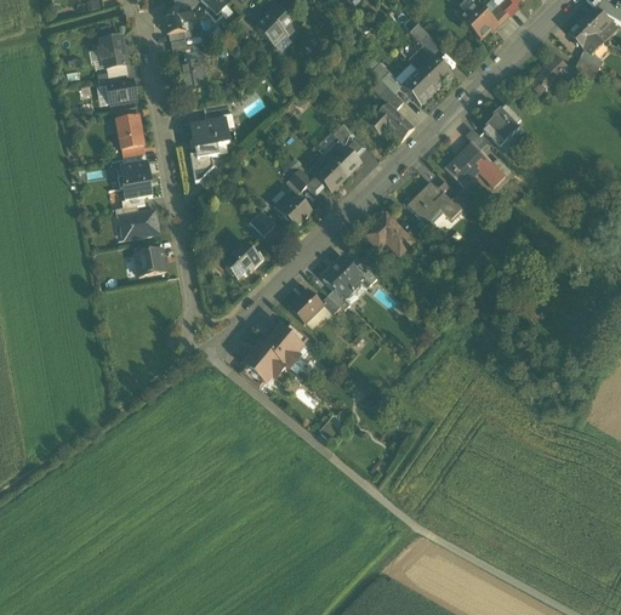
[(203,0),(208,5),(216,13),(220,10),(227,4),(223,0),(203,0)]
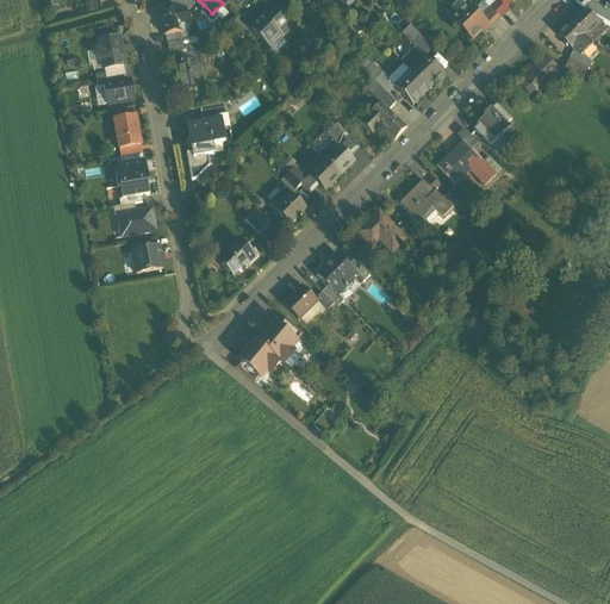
[(480,11),(470,0),(467,0),(467,1),(466,0),(455,0),(452,4),(458,10),(452,16),(472,36),(481,27),(483,29),(486,29),(492,23),(480,11)]
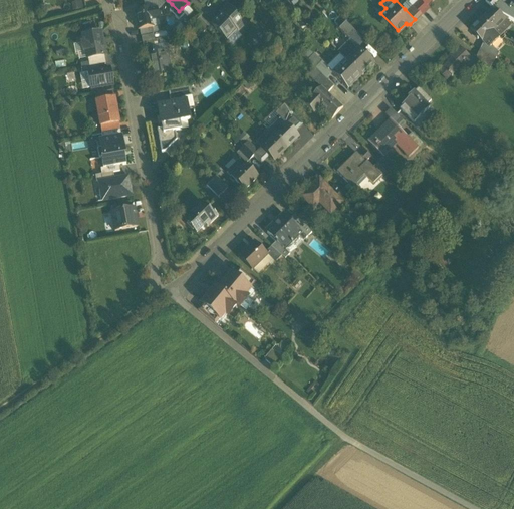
[(426,3),(424,0),(418,0),(414,4),(422,12),(430,5),(427,2),(426,3)]
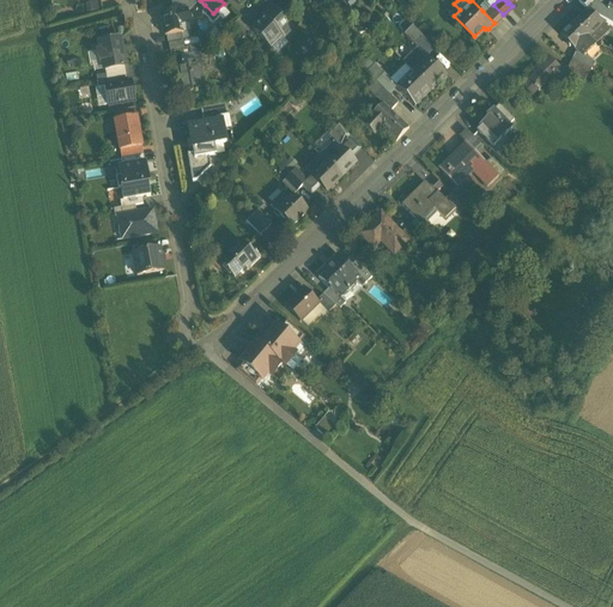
[(177,7),(173,7),(171,2),(164,4),(165,10),(162,10),(164,31),(168,30),(181,29),(181,28),(178,23),(177,19),(189,17),(187,6),(177,7)]
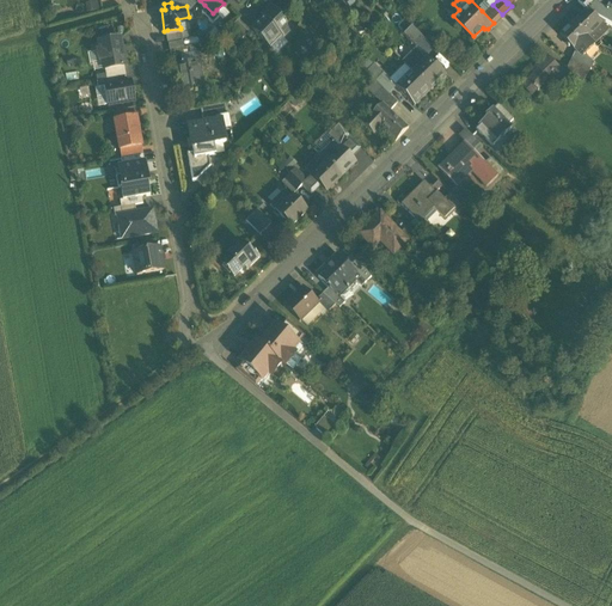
[(292,24),(269,2),(262,11),(264,13),(252,24),(269,41),(277,34),(279,36),(282,32),(283,32),(292,24)]
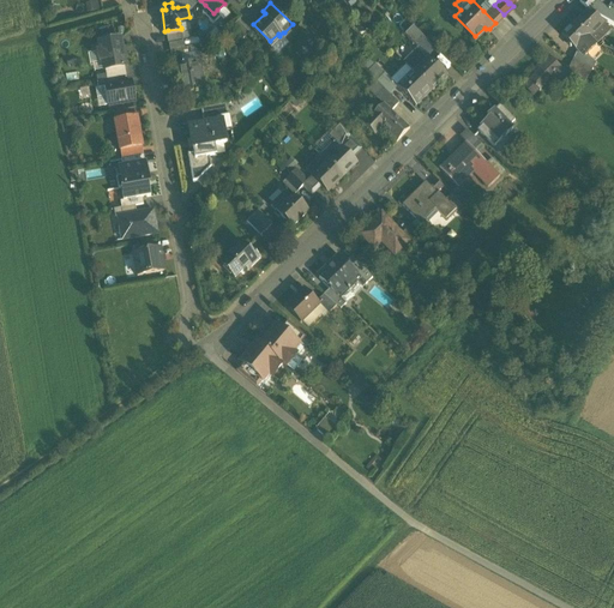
[(494,5),(492,2),(483,11),(495,23),(504,14),(494,5)]
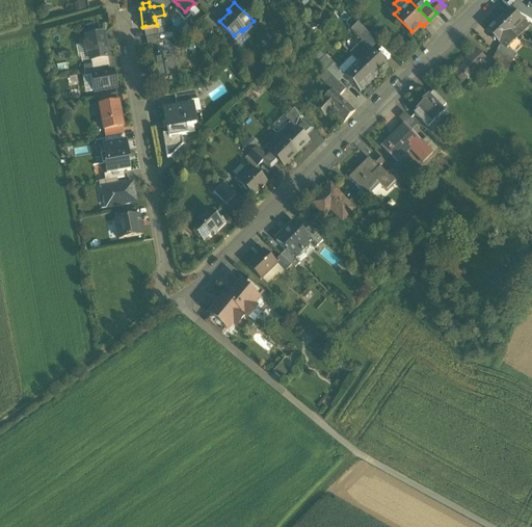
[(178,4),(175,7),(185,17),(190,11),(188,8),(185,11),(178,4)]
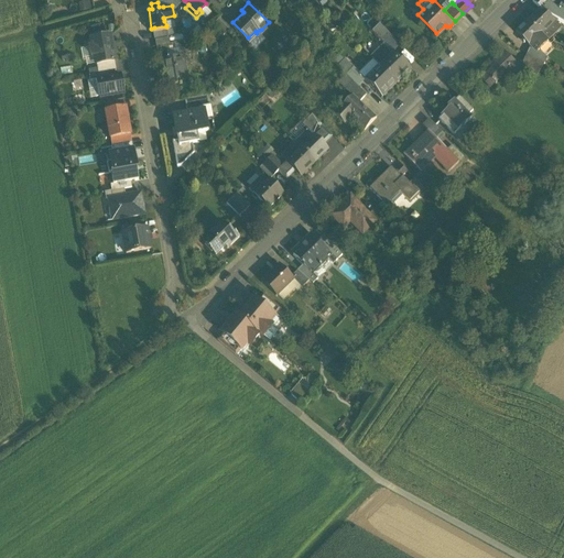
[(541,4),(529,17),(542,31),(556,18),(545,8),(541,4)]
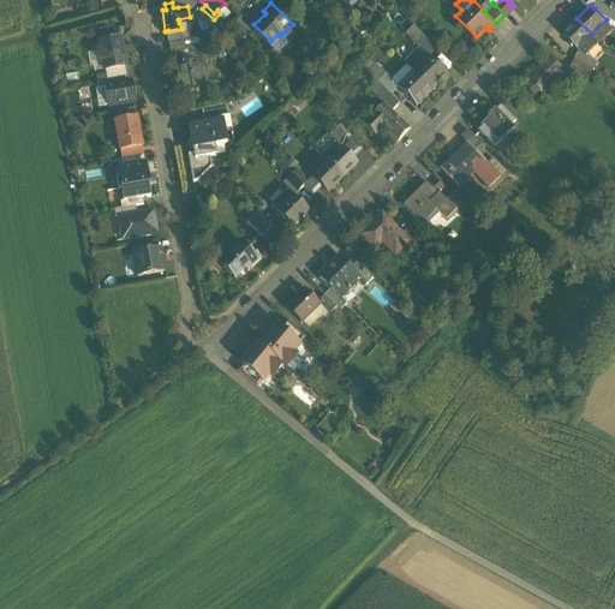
[(614,10),(605,5),(601,13),(614,21),(614,10)]
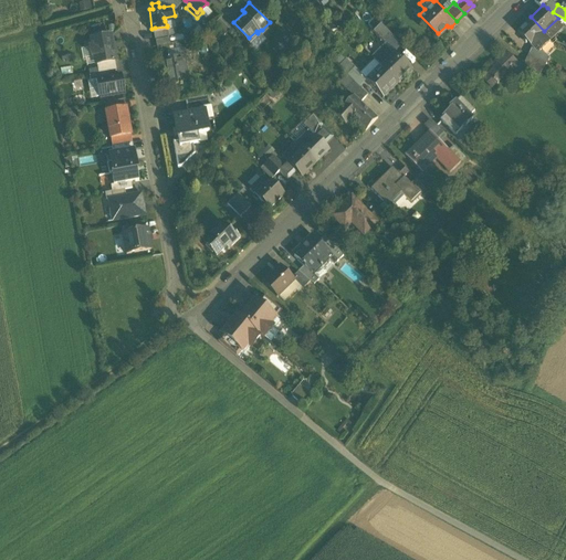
[(230,25),(219,14),(209,24),(220,35),(230,25)]
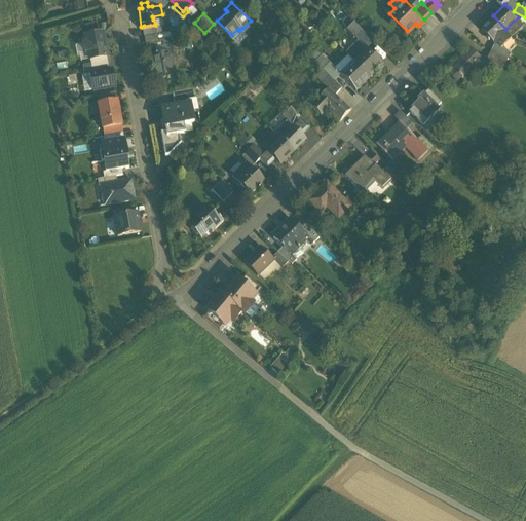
[(505,29),(493,15),(482,27),(495,40),(505,29)]
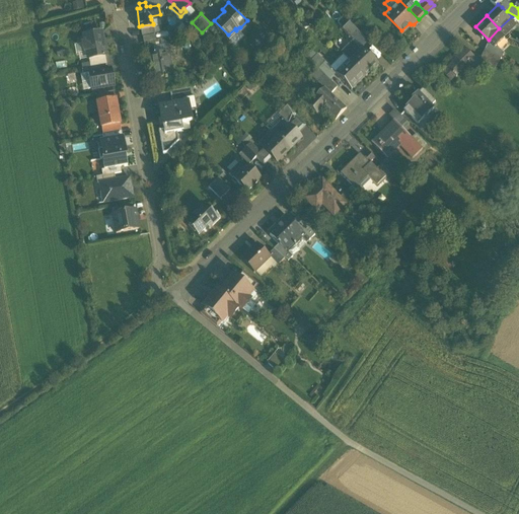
[(349,18),(342,25),(350,33),(357,26),(349,18)]
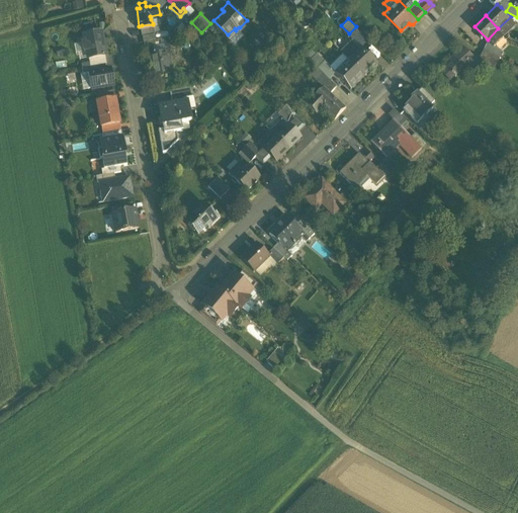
[(153,24),(142,25),(143,32),(154,31),(153,24)]
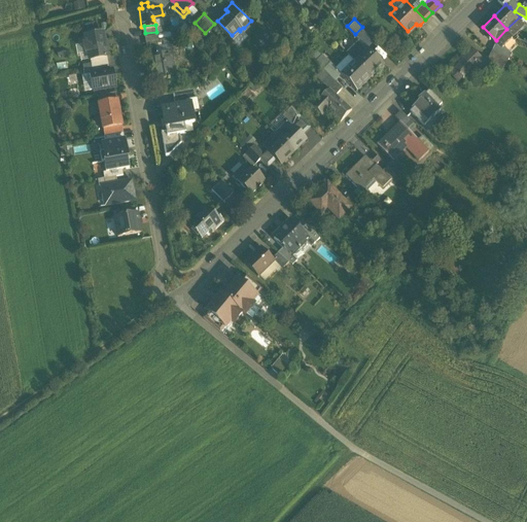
[(373,37),(362,27),(355,34),(359,38),(364,43),(373,37)]
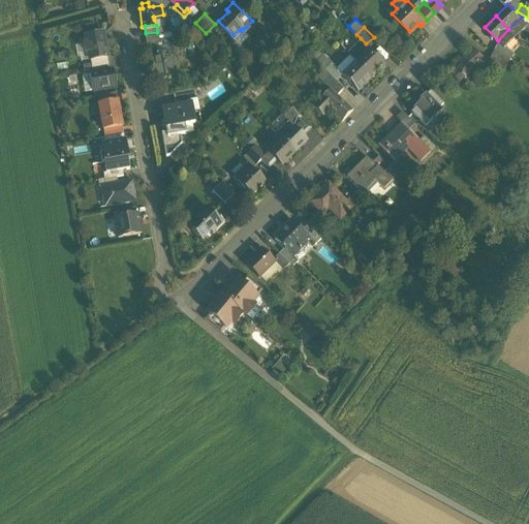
[(107,53),(103,30),(86,33),(87,40),(84,40),(86,50),(88,49),(90,56),(91,56),(106,53),(107,53)]
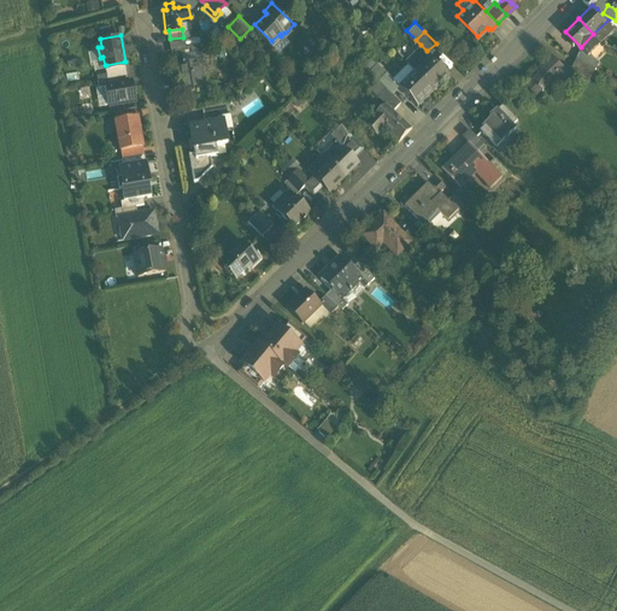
[(207,40),(195,41),(197,50),(210,47),(207,40)]
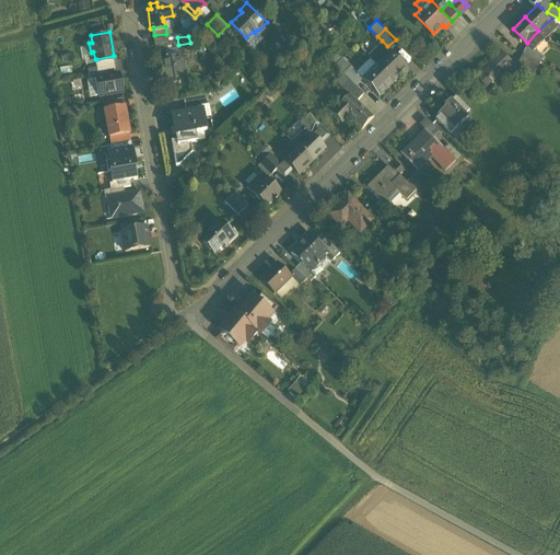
[(382,41),(371,51),(377,59),(389,48),(387,46),(382,41)]
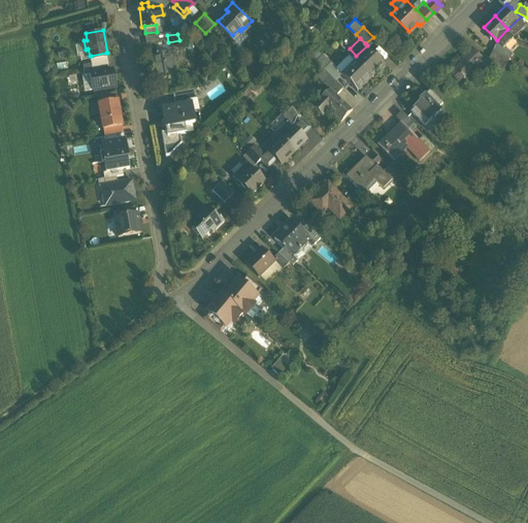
[(179,40),(168,42),(170,50),(171,48),(171,50),(185,47),(184,40),(179,40)]
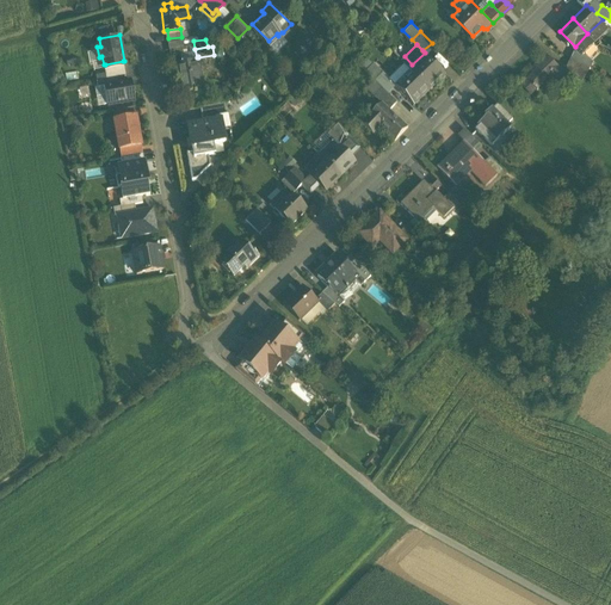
[(590,55),(575,47),(572,53),(587,62),(590,55)]
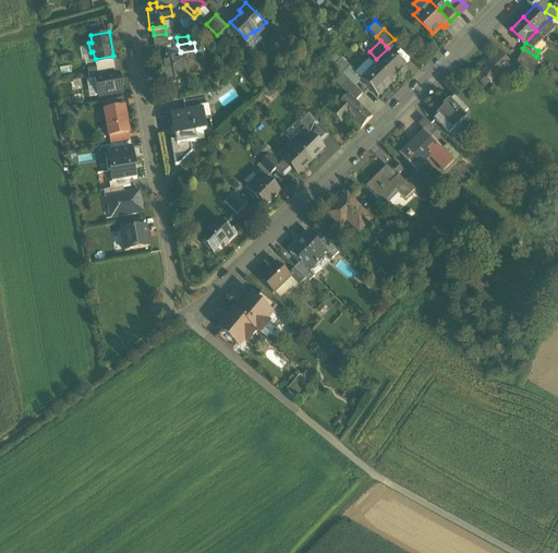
[(509,58),(498,47),(493,52),(495,56),(480,71),(487,79),(501,65),(509,58)]
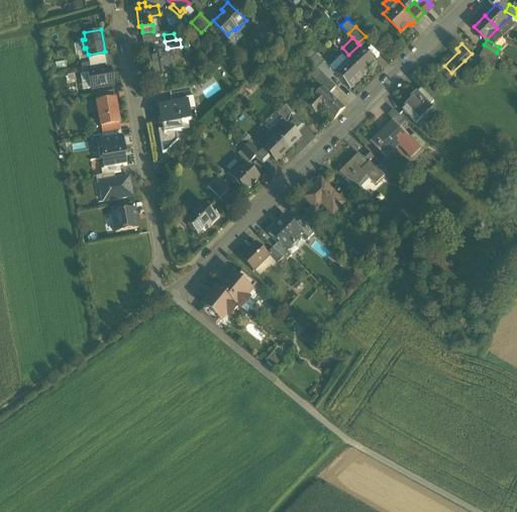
[(348,55),(347,57),(363,73),(377,60),(360,44),(359,44),(348,55)]
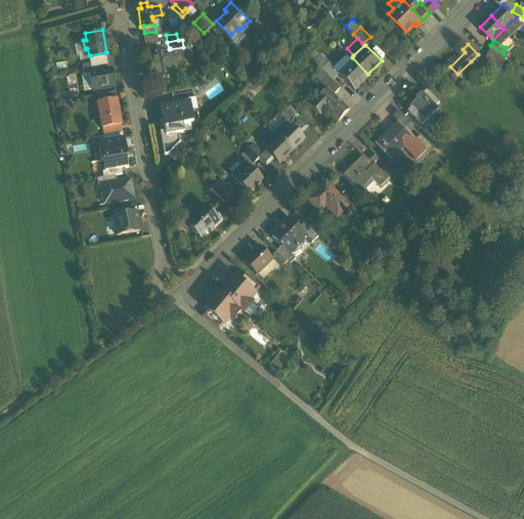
[(504,53),(490,45),(486,55),(484,57),(489,60),(489,61),(495,66),(504,53)]
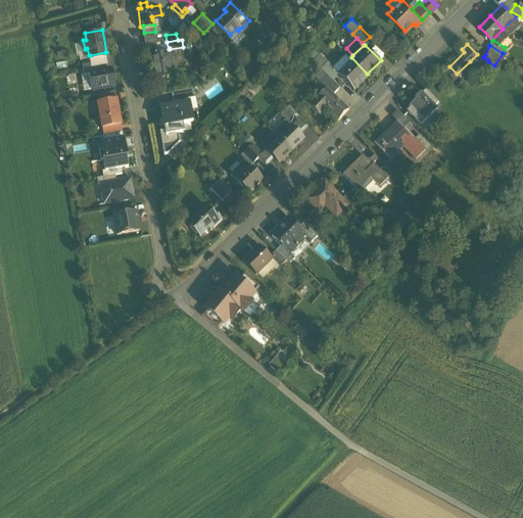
[(169,49),(149,52),(150,59),(152,58),(156,77),(174,73),(170,49),(170,48),(169,49)]
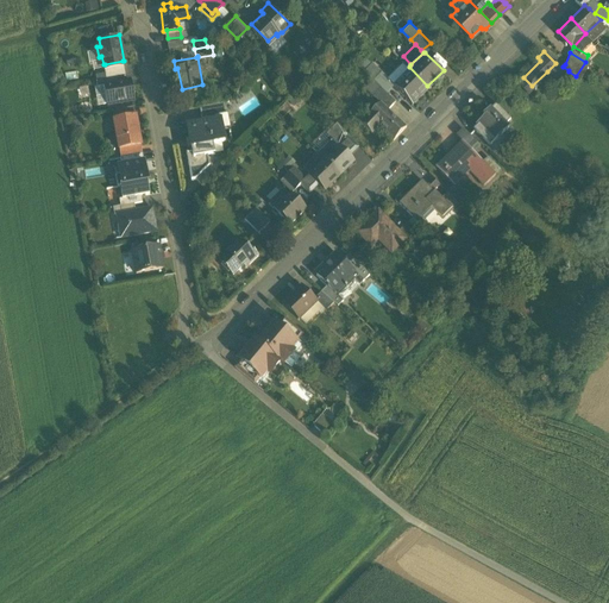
[(117,73),(125,70),(123,61),(105,64),(106,74),(117,73)]
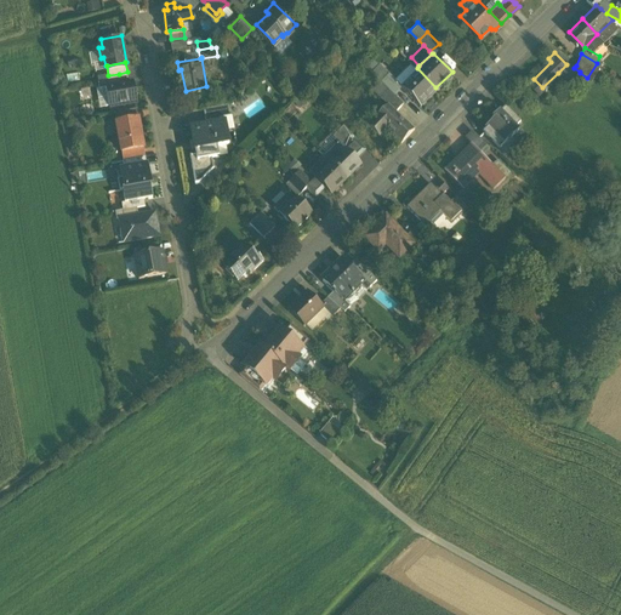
[(567,64),(558,73),(574,83),(580,73),(580,72),(574,68),(567,64)]
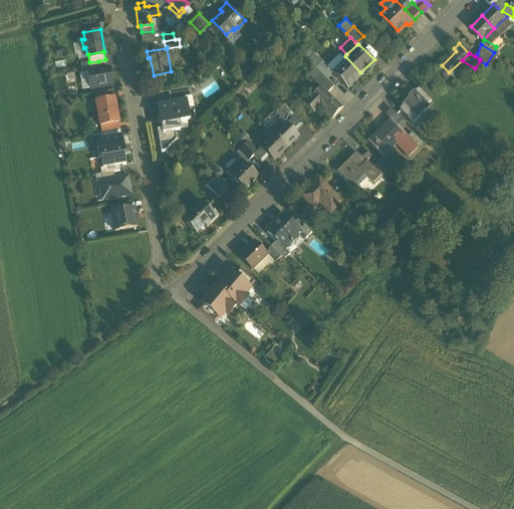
[(345,56),(332,69),(347,85),(360,72),(345,56)]
